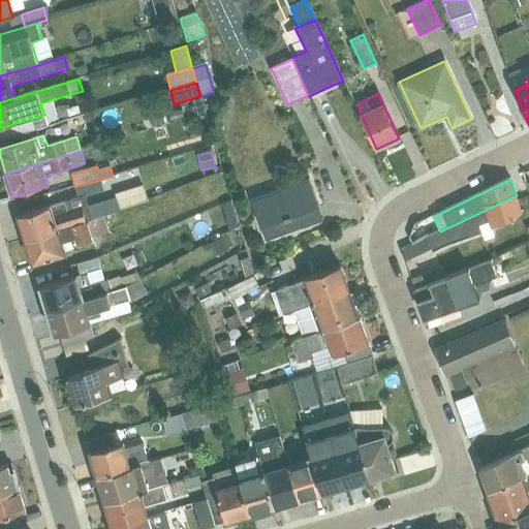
[(100,180),(74,187),(79,198),(104,191),(100,180)]
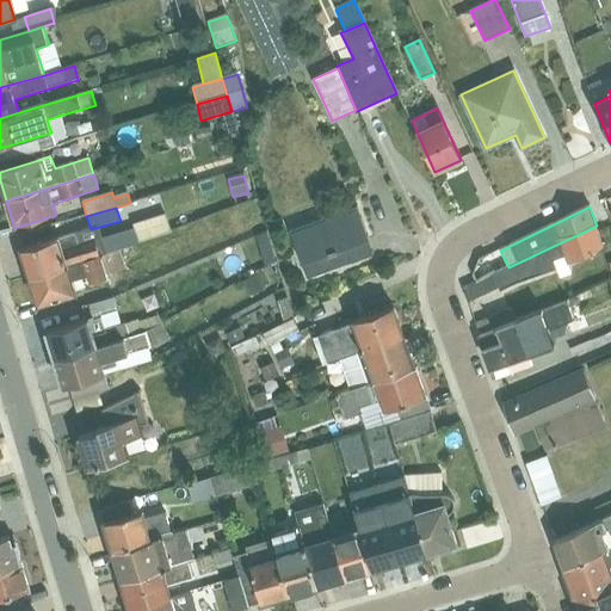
[(308,278),(374,255),(368,241),(369,241),(357,208),(290,232),(308,278)]
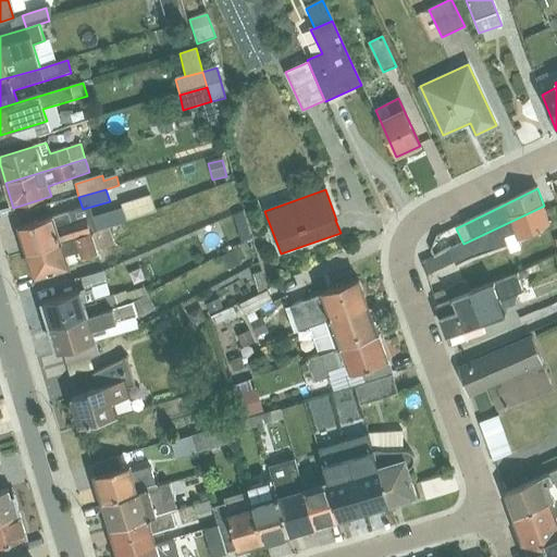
[(20,227),(27,254),(110,230),(157,214),(151,195),(121,205),(122,209),(87,220),(84,210),(20,227)]
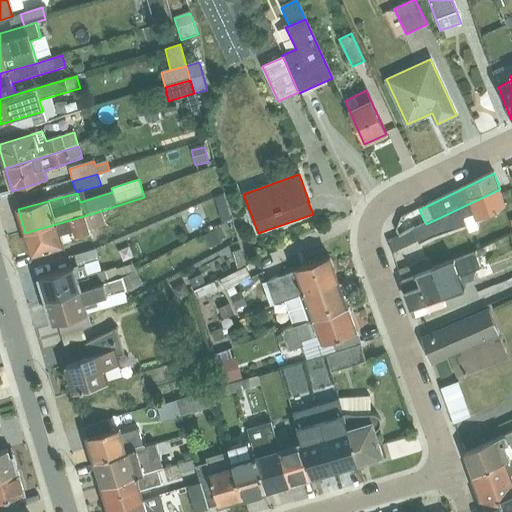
[(485,217),(506,207),(500,189),(426,224),(388,243),(392,254),(459,228),(461,234),(469,232),(470,235),(480,231),(479,227),(488,222),(485,217)]
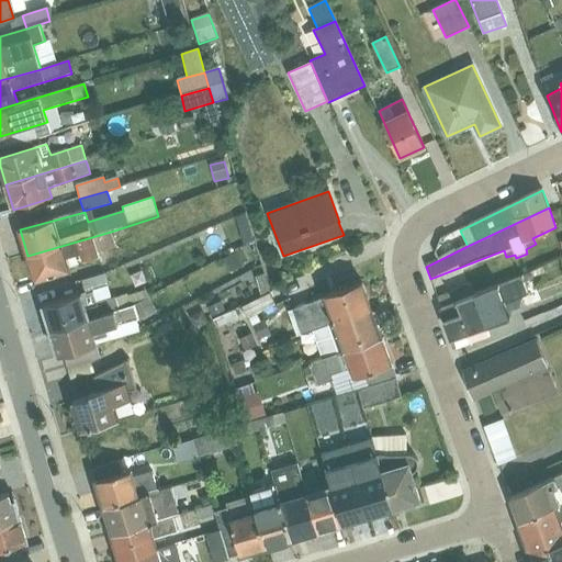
[(35,281),(71,271),(68,259),(80,256),(82,263),(100,258),(98,253),(115,248),(111,232),(27,256),(35,281)]
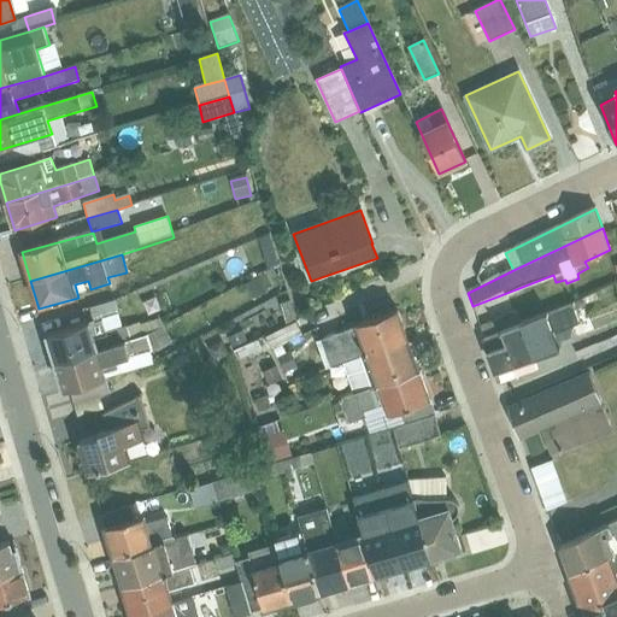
[(245,286),(253,300),(268,293),(260,277),(245,286)]
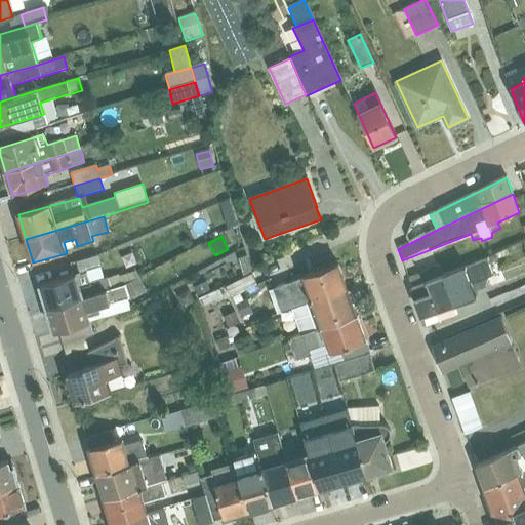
[(474,292),(490,286),(487,279),(492,277),(488,265),(498,260),(498,259),(509,255),(507,250),(444,276),(442,277),(453,307),(476,298),(474,292)]
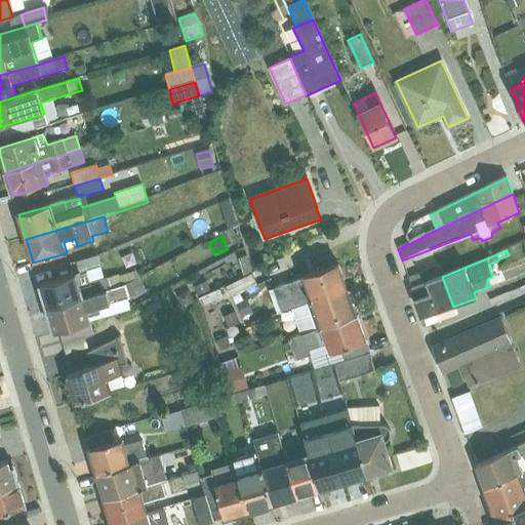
[(40,286),(47,310),(126,286),(139,278),(136,271),(108,279),(107,277),(90,282),(88,274),(102,270),(97,256),(77,263),(81,275),(40,286)]
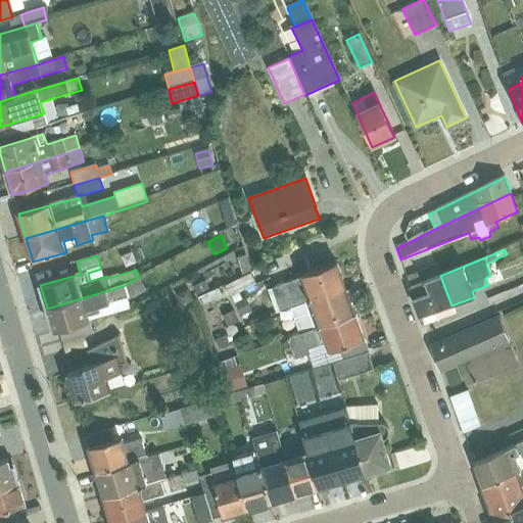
[(246,256),(237,258),(242,275),(251,274),(246,256)]
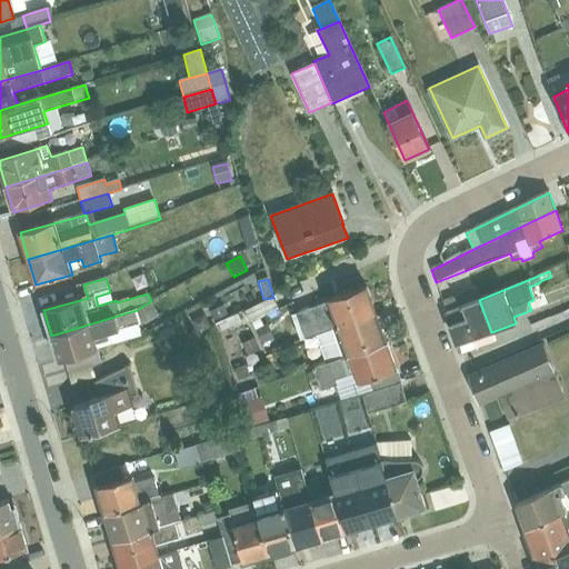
[(317,335),(376,313),(367,287),(291,315),(300,340),(317,335)]
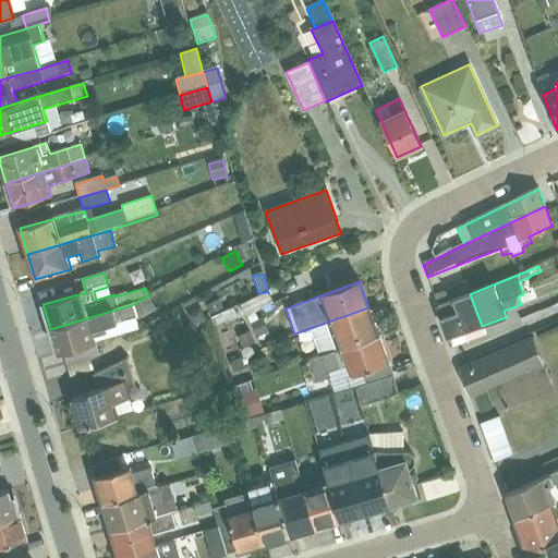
[(434,295),(438,306),(470,294),(472,293),(468,282),(434,295)]
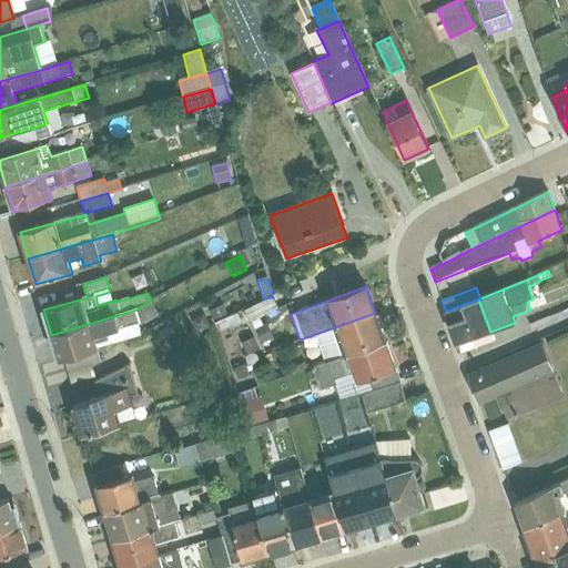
[(279,308),(273,297),(244,312),(250,323),(279,308)]
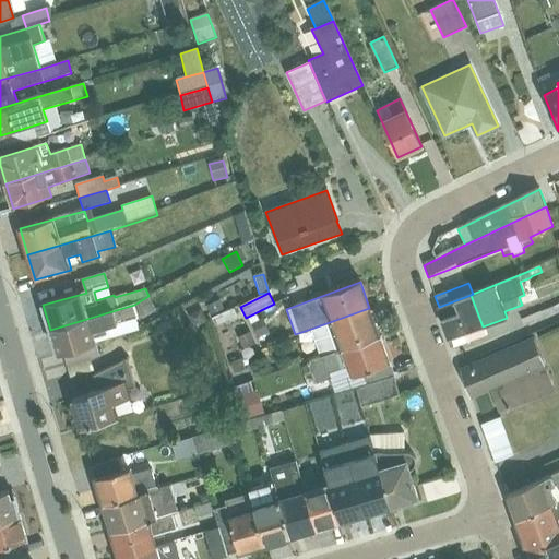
[(483,326),(471,295),(439,307),(438,307),(453,347),(467,343),(464,333),(483,326)]
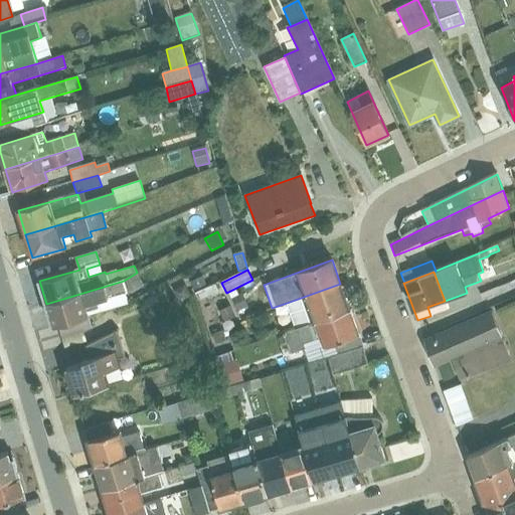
[(57,326),(89,317),(128,304),(125,295),(128,294),(128,293),(143,286),(137,273),(124,281),(46,304),(53,327),(57,326)]
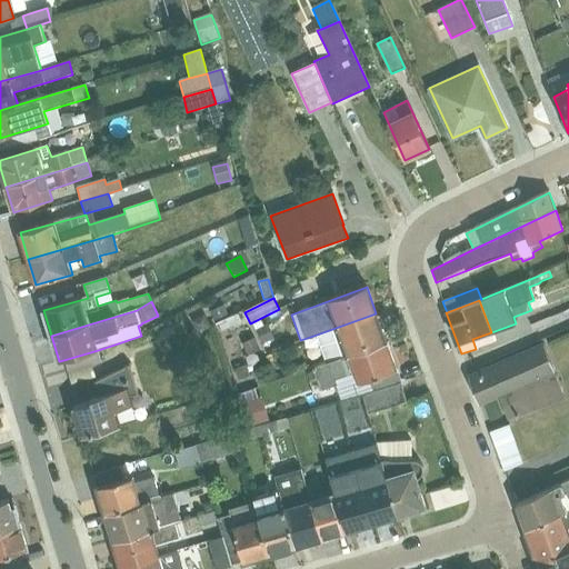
[(317,335),(326,362),(387,342),(376,313),(317,335)]
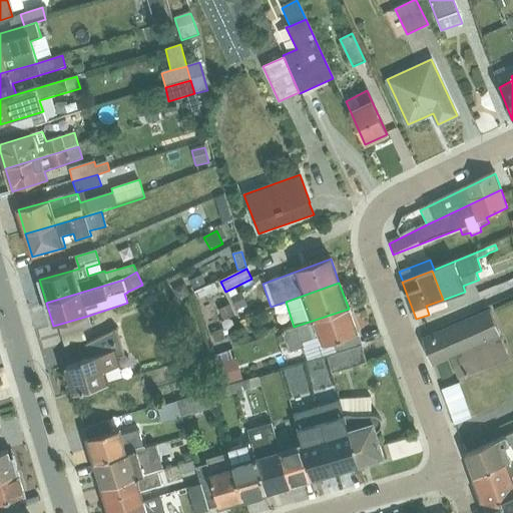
[(218,292),(214,285),(194,293),(198,301),(218,292)]
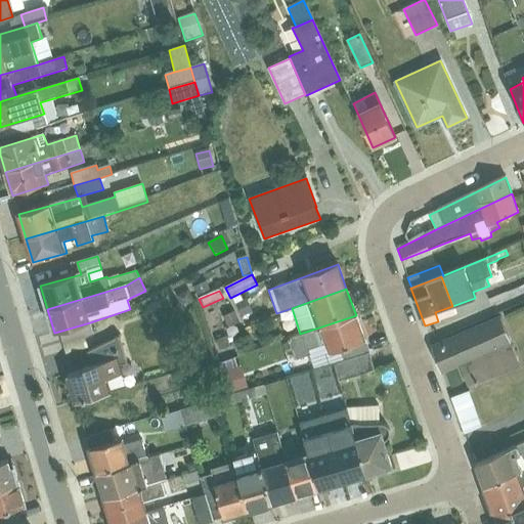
[(335,363),(369,352),(356,315),(300,334),(289,339),(290,342),(284,344),(288,356),(294,353),(296,360),(309,355),(314,369),(335,363)]
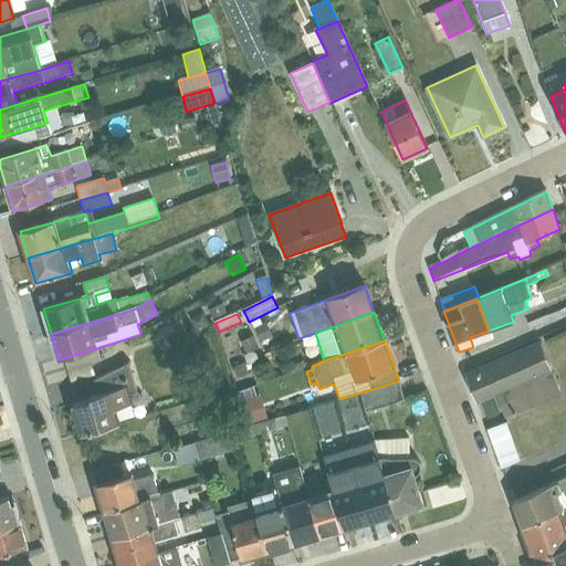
[(505,418),(563,397),(542,344),(467,375),(474,396),(494,388),(505,418)]
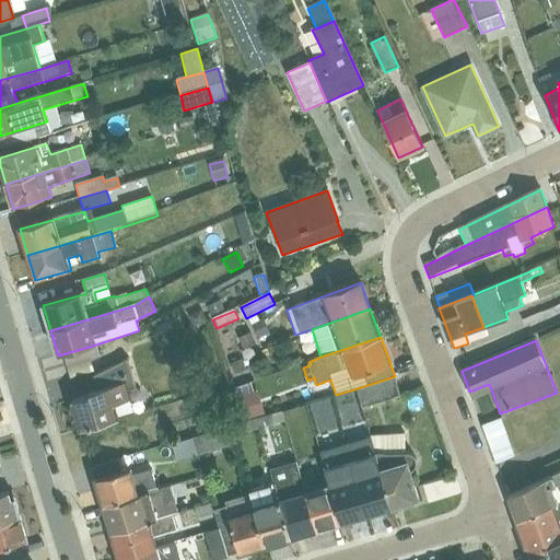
[(96,345),(62,354),(67,369),(101,359),(96,345)]
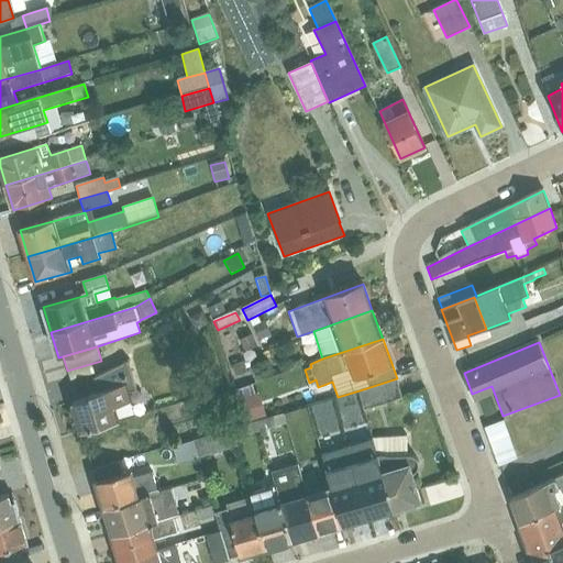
[(233,379),(246,375),(242,361),(229,365),(233,379)]
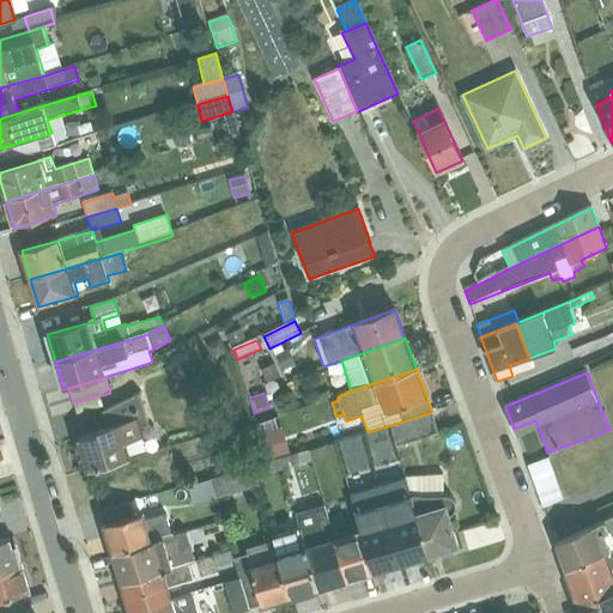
[(150,426),(139,395),(102,413),(107,429),(98,431),(98,434),(79,439),(89,473),(132,460),(128,443),(145,438),(141,429),(150,426)]
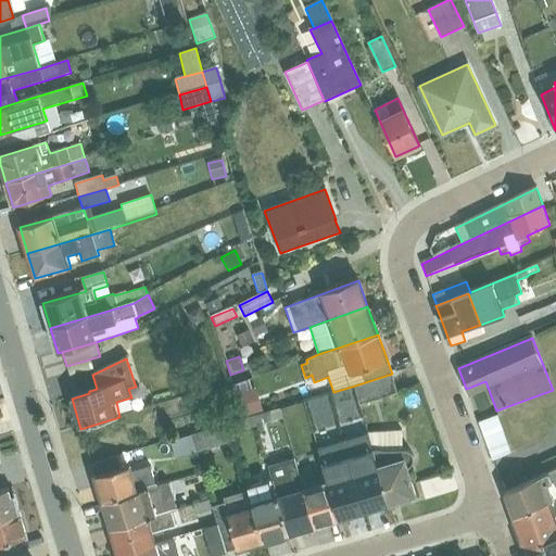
[(283,370),(272,374),(278,392),(290,388),(283,370)]
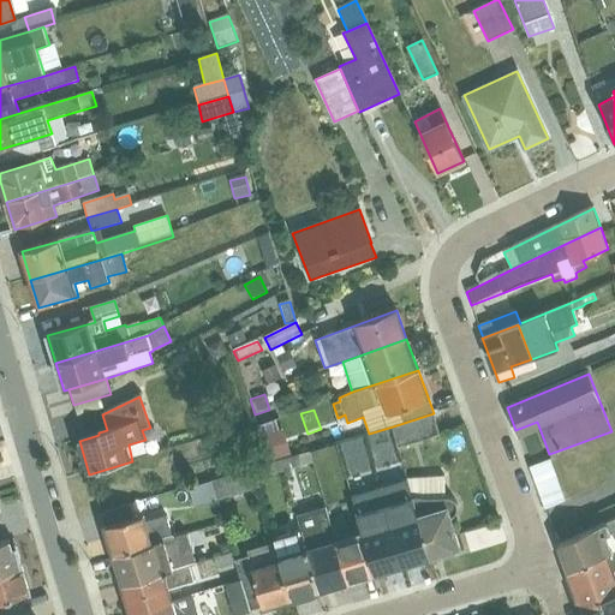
[(434,413),(393,427),(398,447),(440,435),(434,413)]
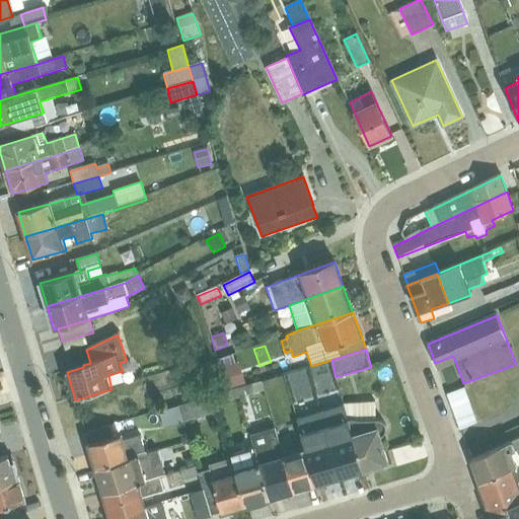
[(236,355),(220,357),(223,387),(239,385),(236,355)]
